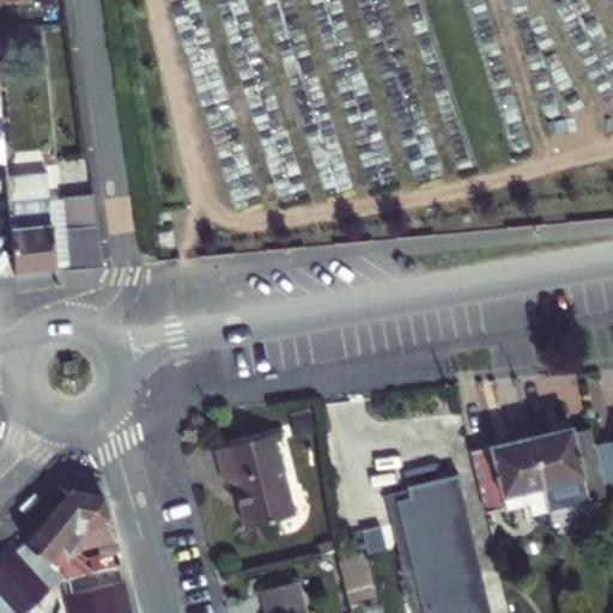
[(4,178),(13,275),(56,272),(48,200),(46,175),(4,178)]
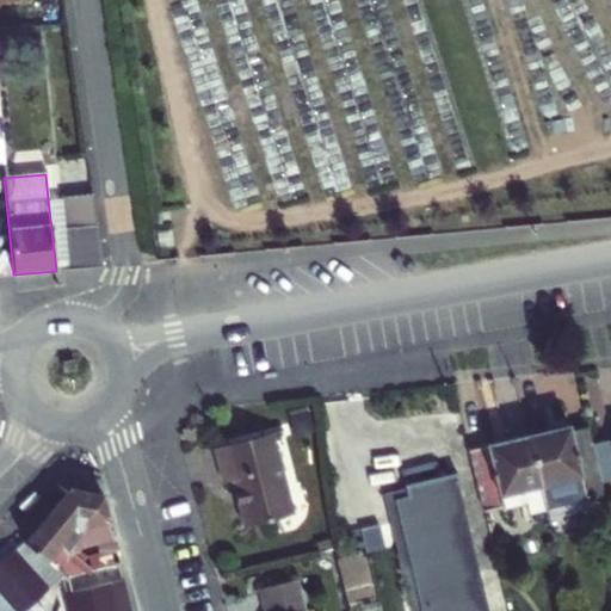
[(61,198),(48,199),(56,271),(68,271),(63,229),(61,198)]
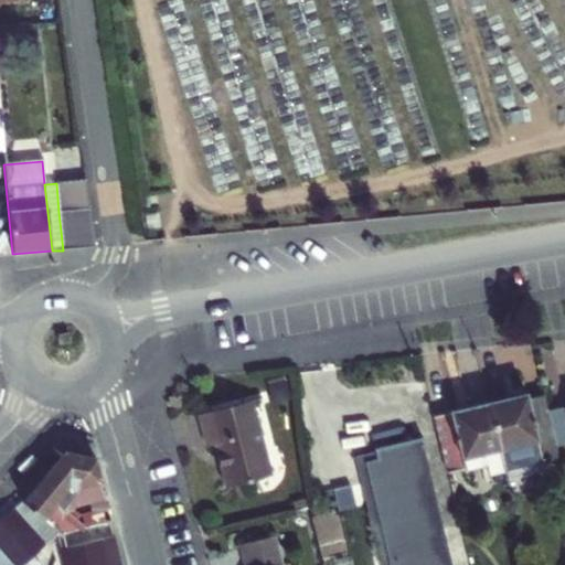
[(88,209),(59,212),(63,251),(94,247),(88,209)]
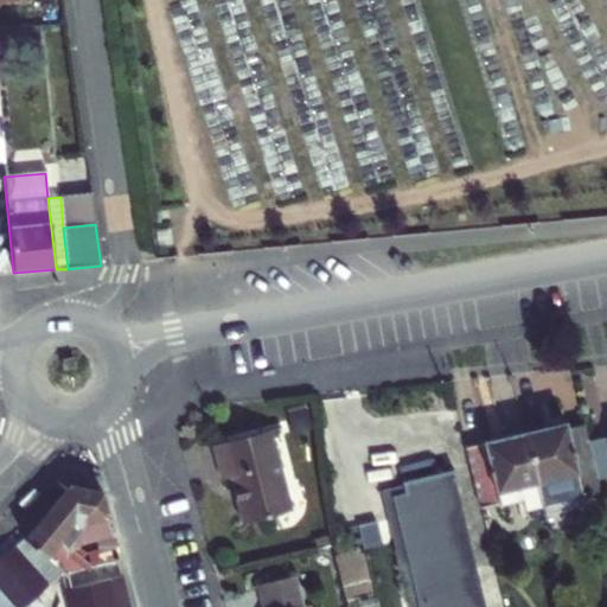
[(529,435),(541,485),(581,477),(580,472),(598,467),(590,439),(588,426),(570,429),(569,426),(529,435)]
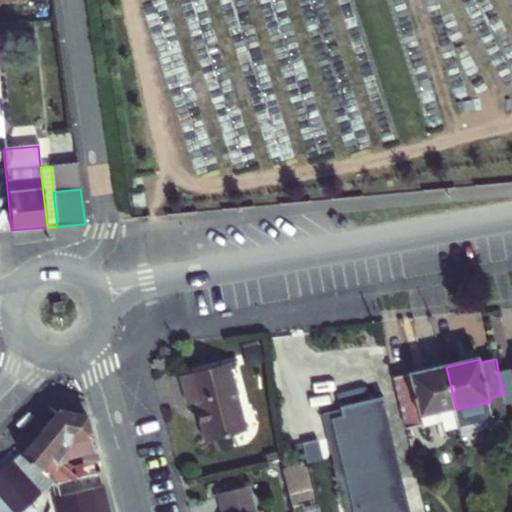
[(229,362),(181,374),(188,403),(195,401),(205,440),(246,430),(229,362)]
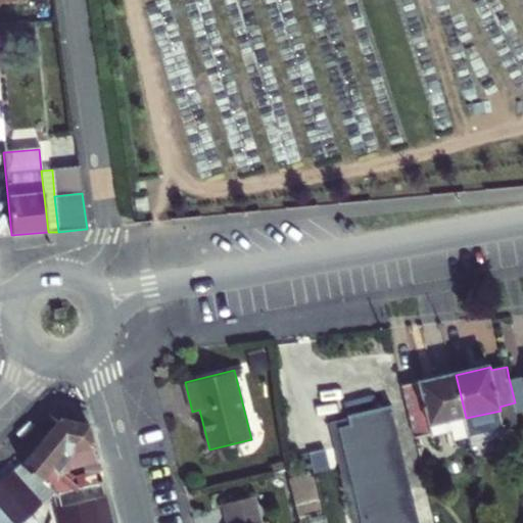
[(408,393),(416,429),(466,418),(456,375),(421,382),(422,389),(408,393)]
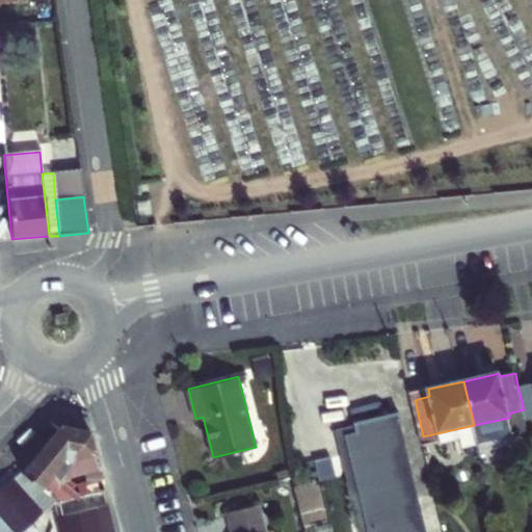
[(531,416),(531,381),(517,384),(524,409),(525,418),(531,416)]
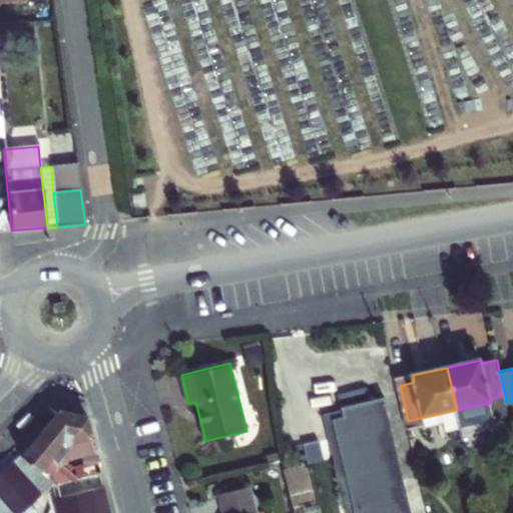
[(334,412),(357,512),(412,512),(387,407),(390,406),(387,398),(344,407),(345,410),(334,412)]
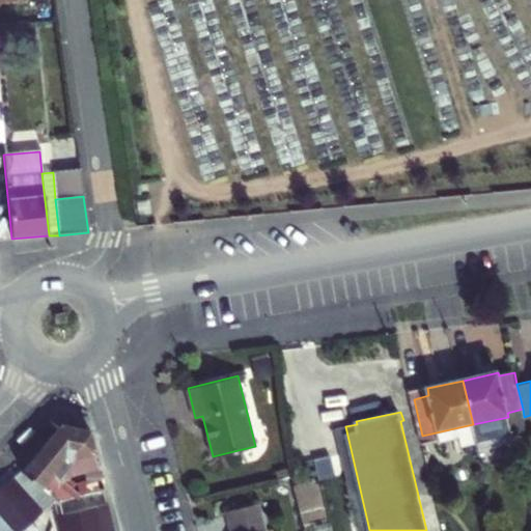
[(50,435),(22,470),(42,486),(53,473),(58,477),(72,462),(73,454),(93,449),(89,430),(59,424),(50,435)]
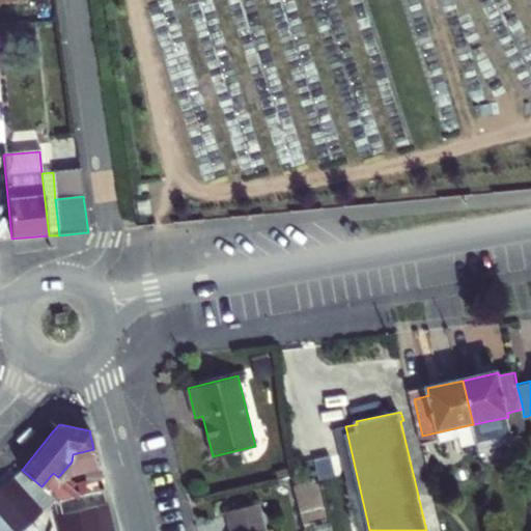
[(369,530),(345,426),(338,428),(362,530),(369,530)]
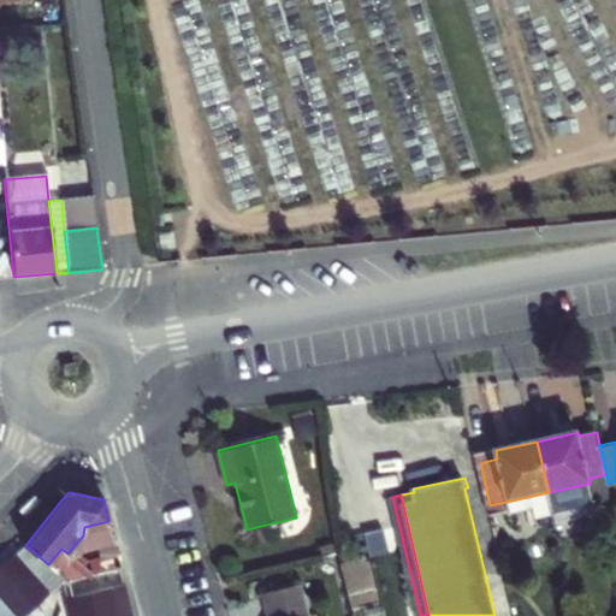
[(84,527),(83,535),(94,535),(111,532),(108,521),(84,527)]
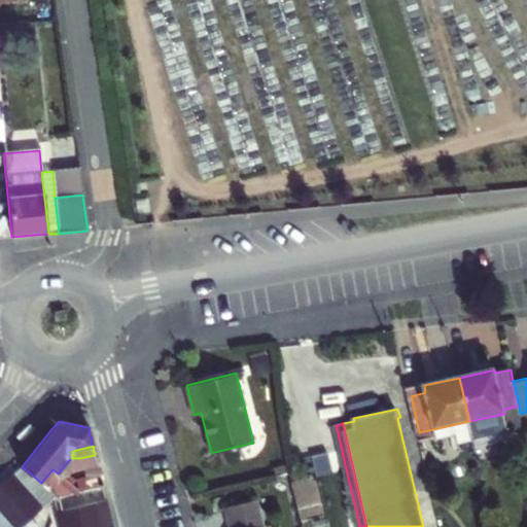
[(95,455),(80,458),(89,489),(102,485),(95,455)]
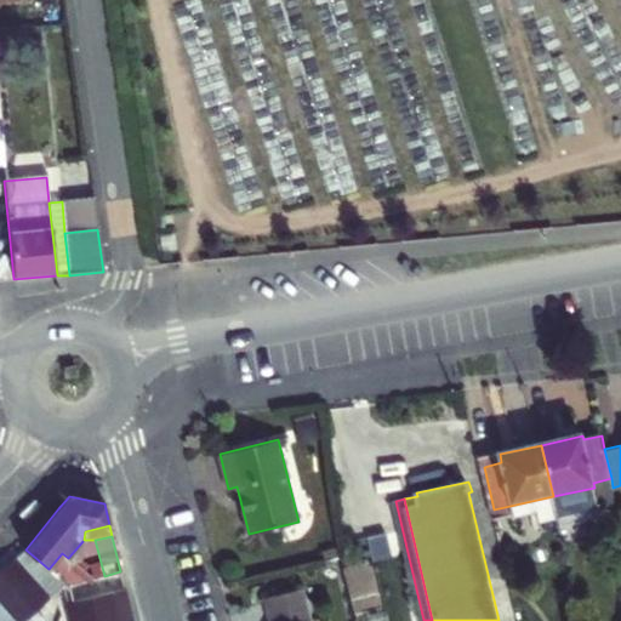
[(0,620),(26,620),(67,585),(64,582),(49,569),(26,550),(0,573),(0,620)]
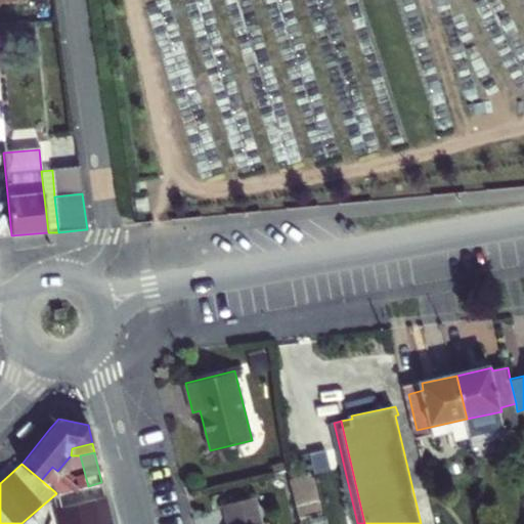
[(56,508),(59,523),(111,523),(105,496),(56,508)]
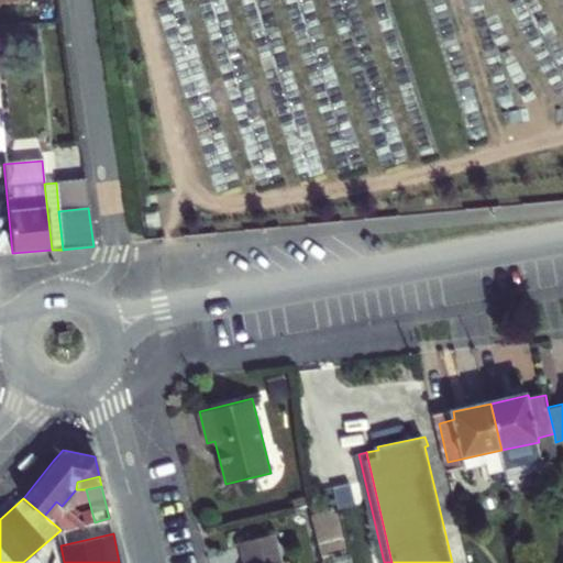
[(278,562),(272,533),(236,542),(241,562),(278,562)]
